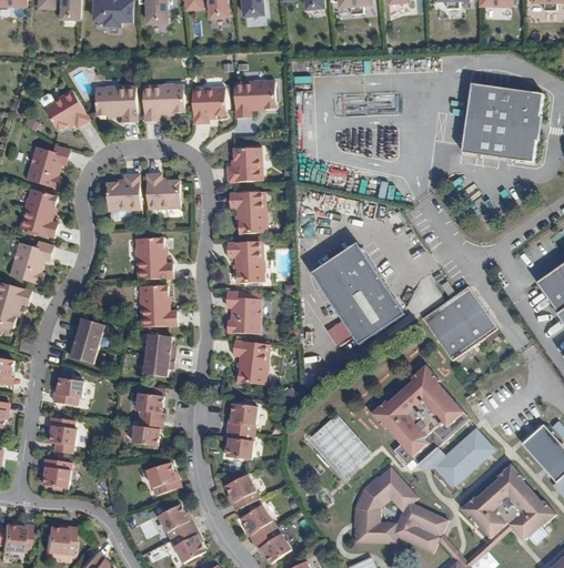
[(0,9),(22,10),(22,0),(0,0),(0,9)]
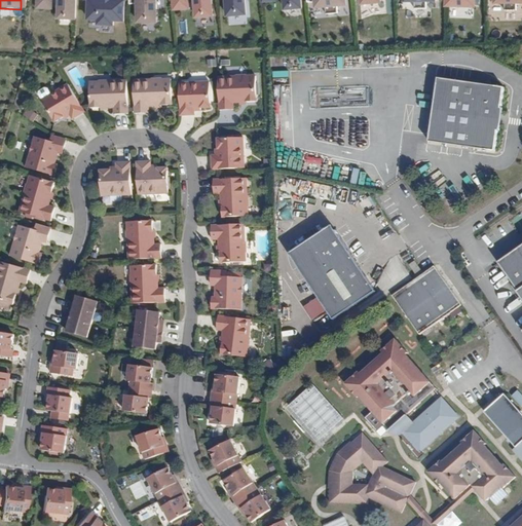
[(31,0),(31,10),(48,10),(48,0),(31,0)]
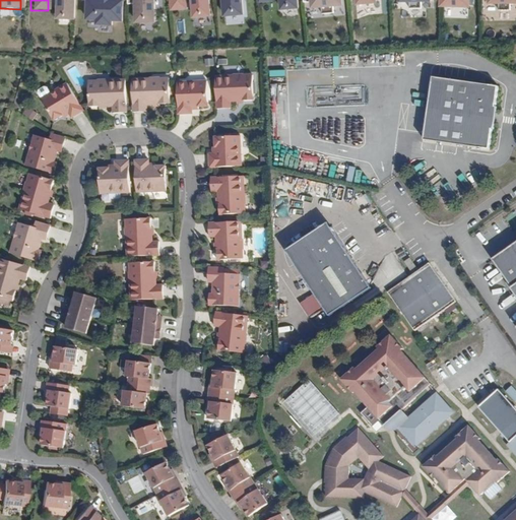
[(51,0),(51,21),(69,21),(70,0),(51,0)]
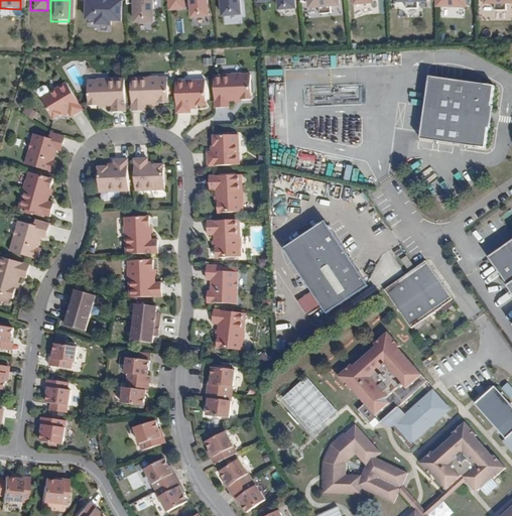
[(116,23),(116,0),(75,0),(80,0),(80,22),(90,22),(90,27),(106,28),(106,23),(116,23)]
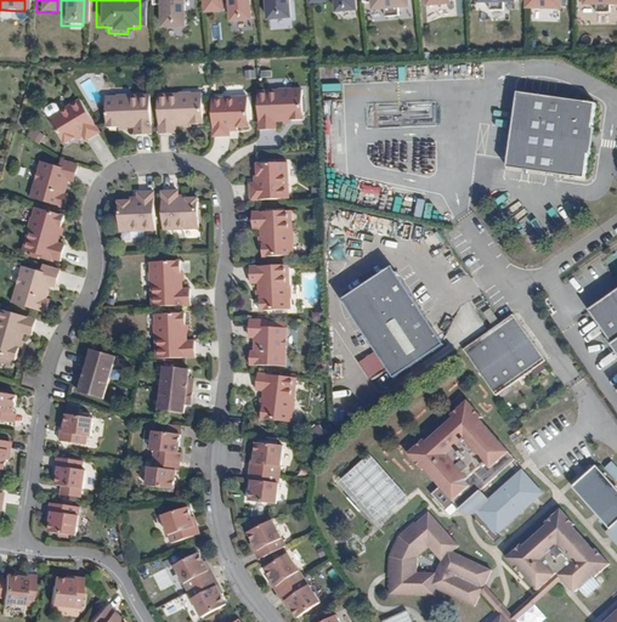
[(180,29),(179,0),(148,0),(148,5),(153,6),(154,30),(180,29)]
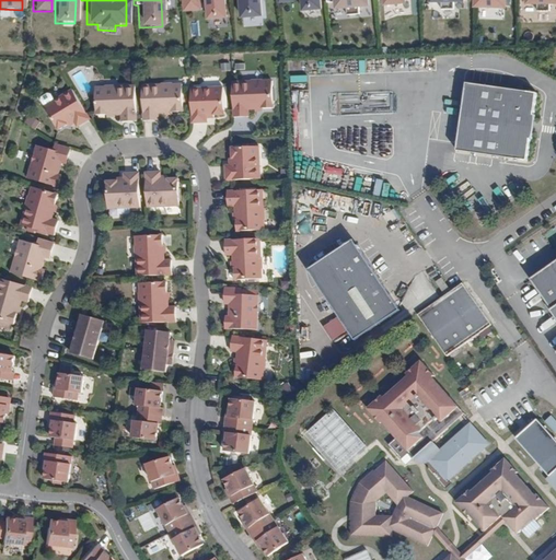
[(197,10),(195,0),(177,0),(178,10),(197,10)]
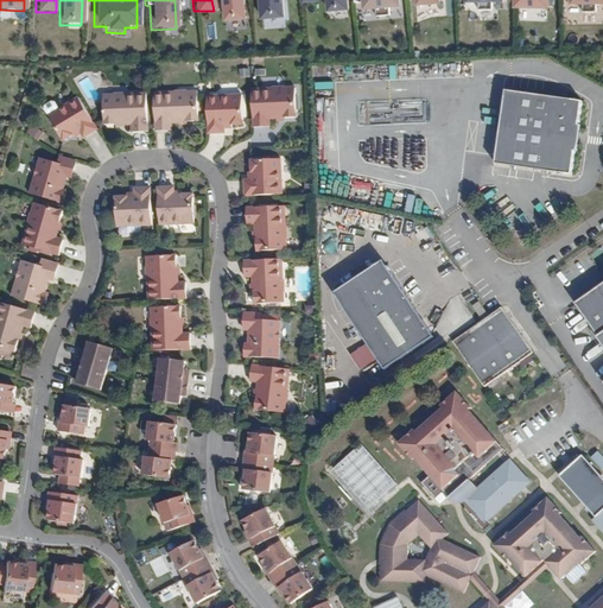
[(241,18),(239,0),(216,0),(220,19),(241,18)]
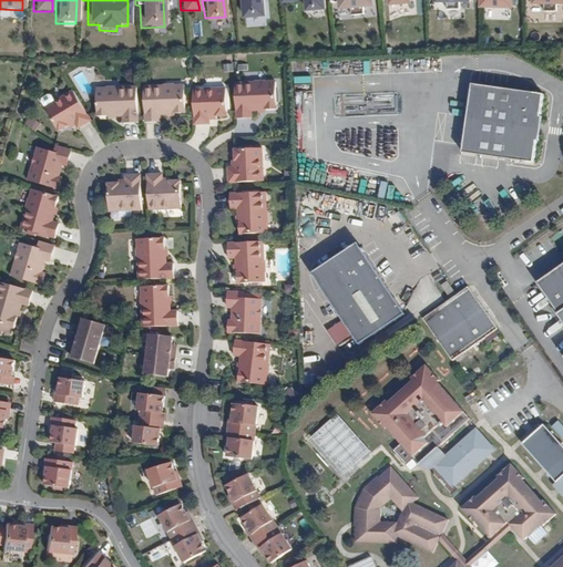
[(260,14),(258,0),(236,0),(238,17),(260,14)]
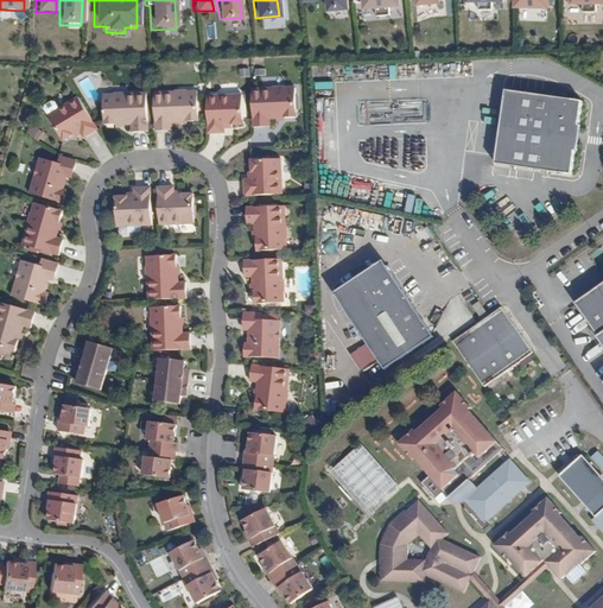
[(321,0),(322,16),(343,13),(342,0),(321,0)]
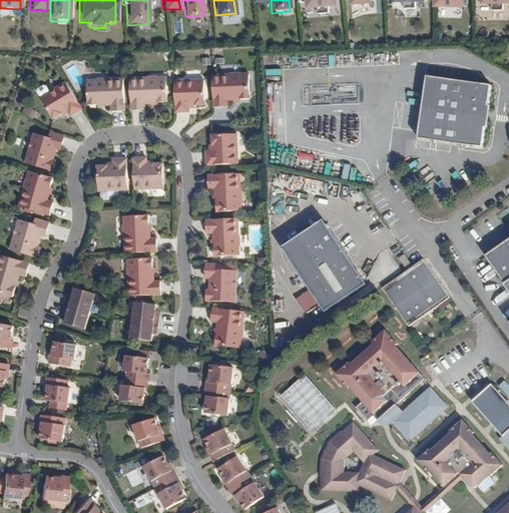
[(324,6),(333,5),(332,0),(295,0),(296,3),(304,2),(304,8),(313,7),(314,14),(325,13),(324,6)]
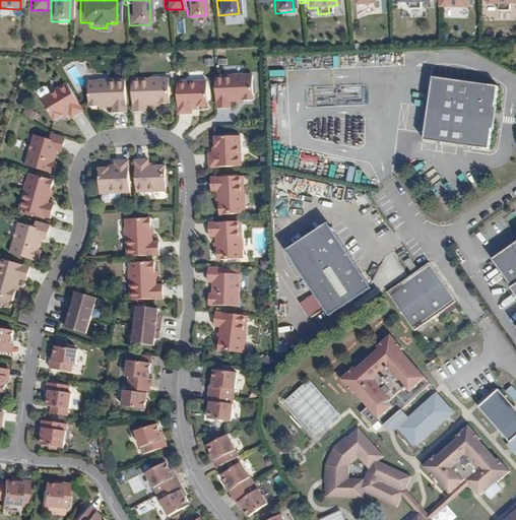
[(417,1),(427,1),(426,0),(396,0),(396,2),(405,1),(406,9),(417,8),(417,1)]
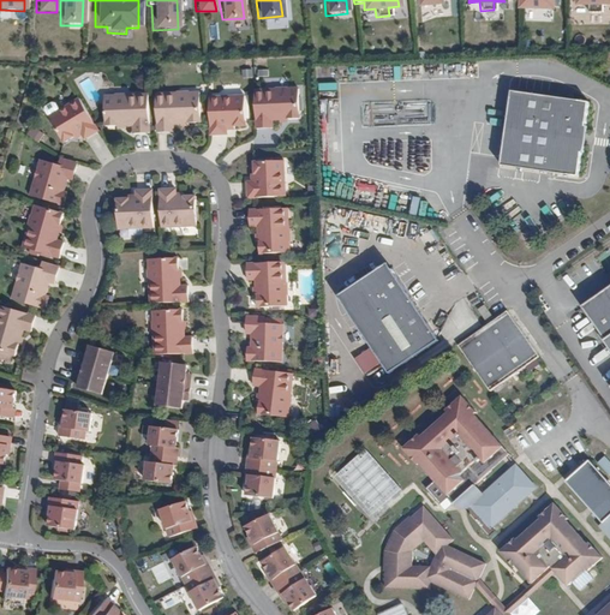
[(514,0),(514,11),(549,11),(549,0),(514,0)]
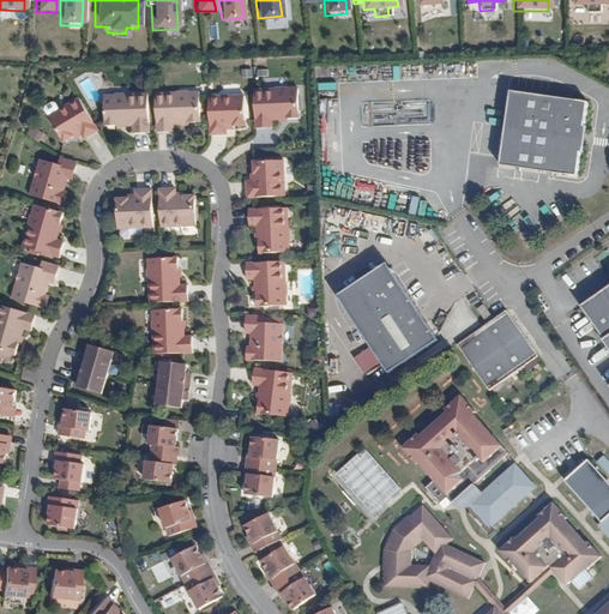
[(597,4),(607,4),(607,0),(572,0),(572,4),(583,4),(583,13),(597,12),(597,4)]
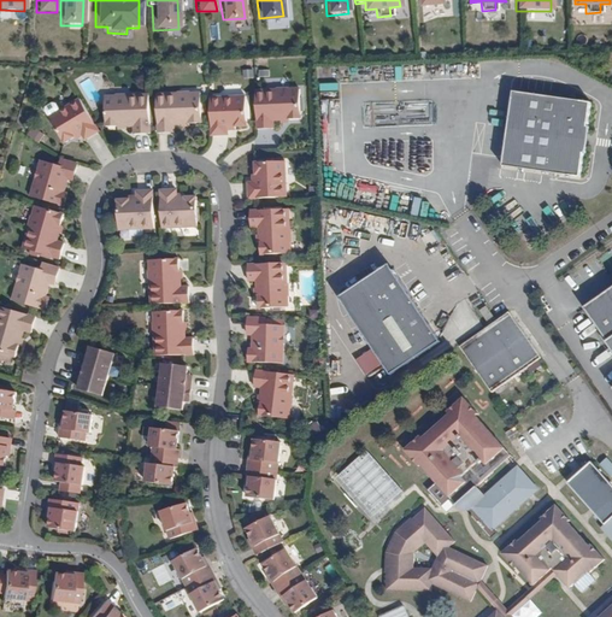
[(253,90),(254,128),(270,128),(270,119),(277,118),(286,118),(298,118),(296,88),(286,88),(274,88),(274,89),(253,90)]
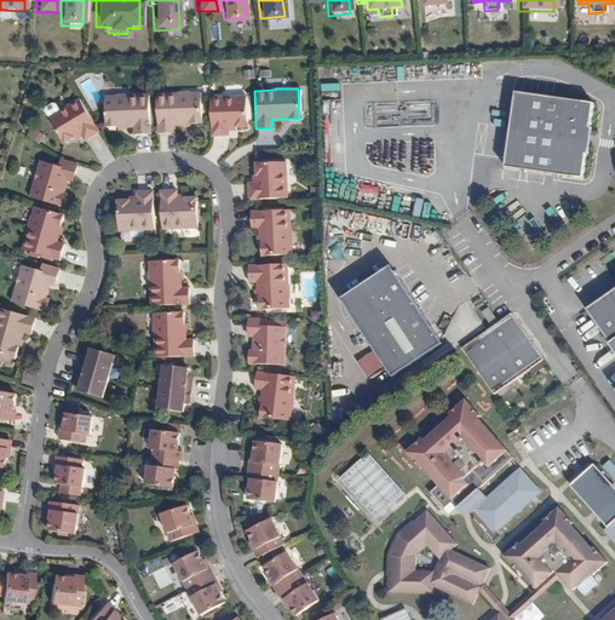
[(507,127),(515,128),(521,92),(513,91),(507,127)]
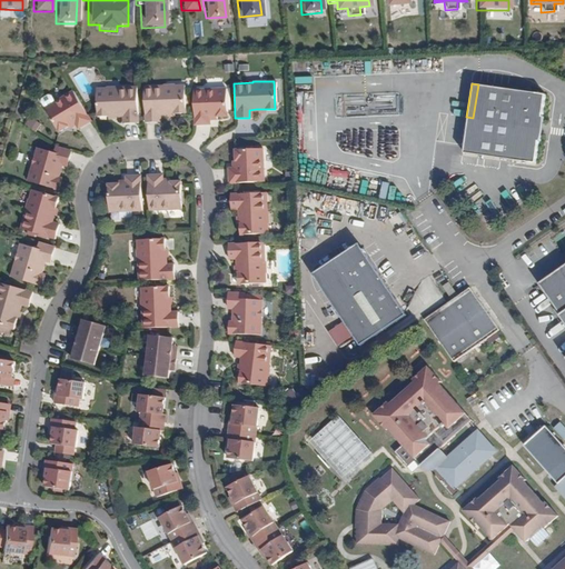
[(141,87),(144,122),(158,121),(158,113),(165,113),(172,113),(184,112),(182,86),(172,86),(172,85),(161,86),(141,87)]
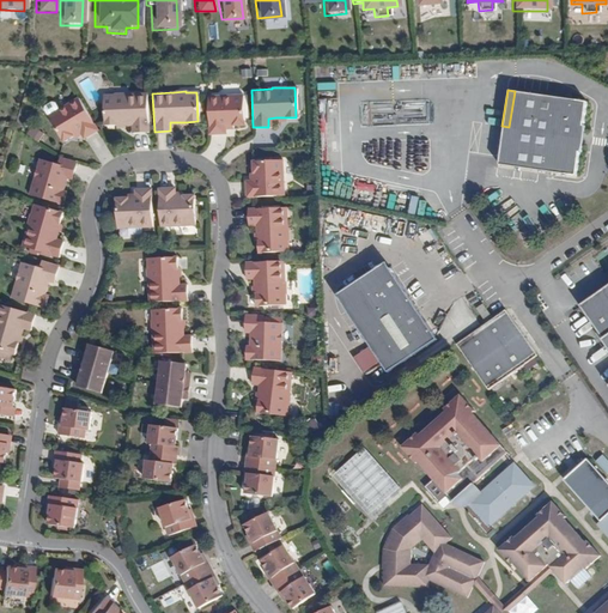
[(497,164),(573,175),(577,152),(578,152),(582,125),(581,125),(584,101),(515,91),(509,127),(502,126),(497,164)]
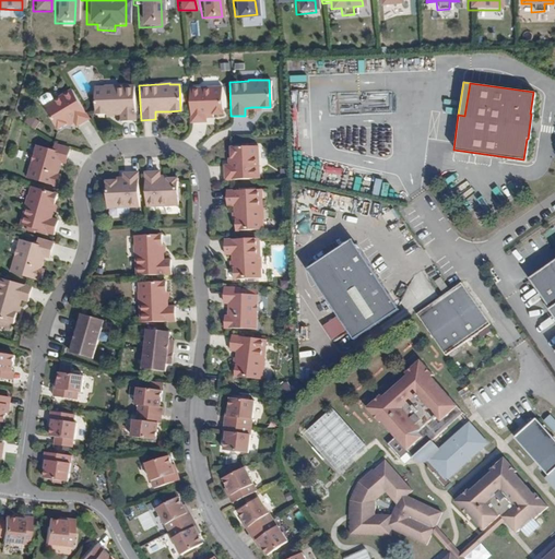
[(133,120),(132,85),(114,86),(114,85),(102,86),(92,87),(93,114),(104,114),(111,114),(119,114),(119,121),(133,120)]
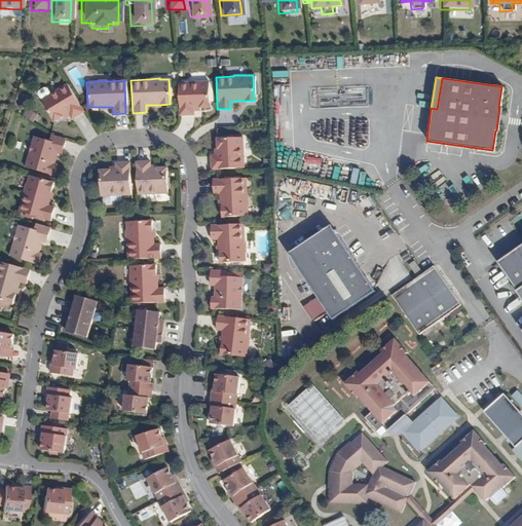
[(177,82),(178,114),(192,113),(191,110),(191,108),(198,108),(198,107),(209,106),(207,81),(177,82)]
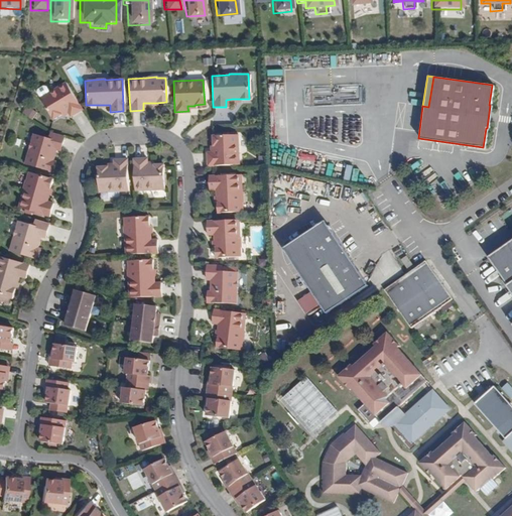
[(69,116),(81,109),(65,83),(47,92),(44,86),(41,86),(35,90),(35,92),(38,98),(51,119),(59,114),(60,115),(66,112),(67,113),(69,116)]
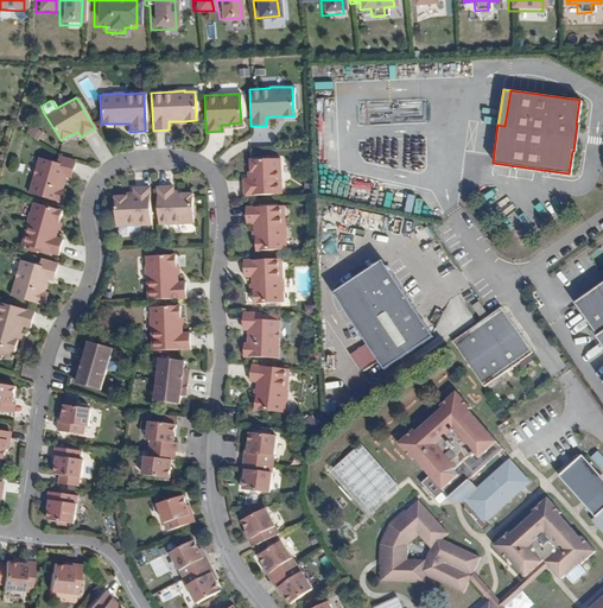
[(325,116),(312,118),(312,132),(325,132),(325,116)]
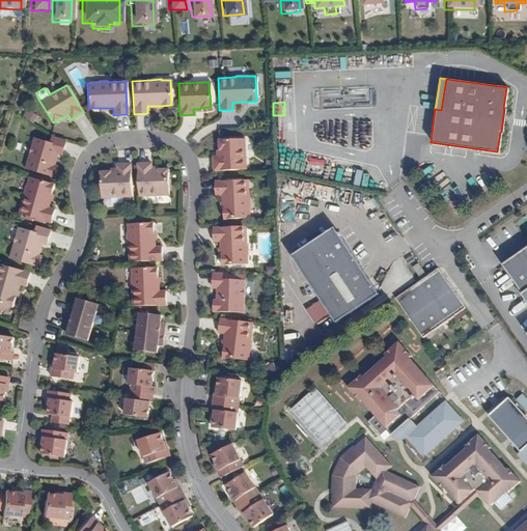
[(19,116),(29,122),(33,115),(24,109),(19,116)]
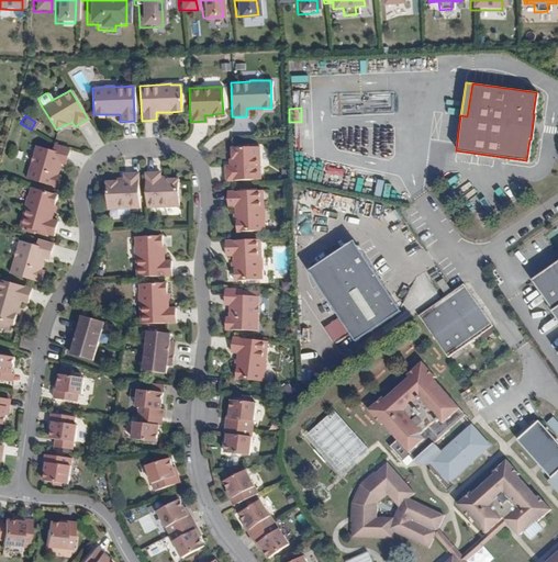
[(52,150),(34,145),(24,178),(55,187),(58,176),(55,175),(58,166),(56,165),(57,161),(59,163),(64,164),(68,148),(53,144),(52,150)]
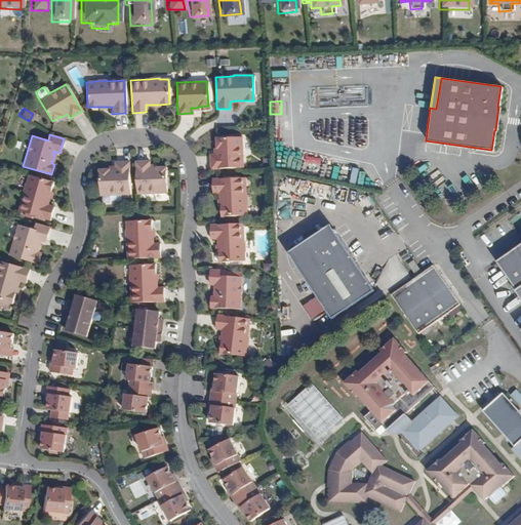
[(208,155),(208,168),(241,167),(239,136),(214,137),(214,148),(213,148),(213,155),(212,155),(208,155)]
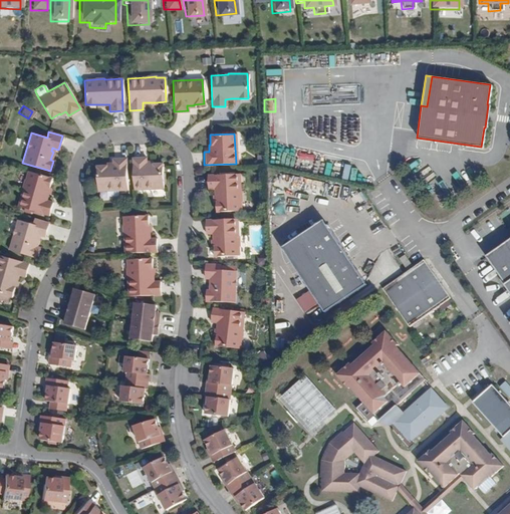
[(145,158),(131,158),(133,190),(162,188),(161,164),(152,164),(152,163),(145,163),(145,162),(145,158)]
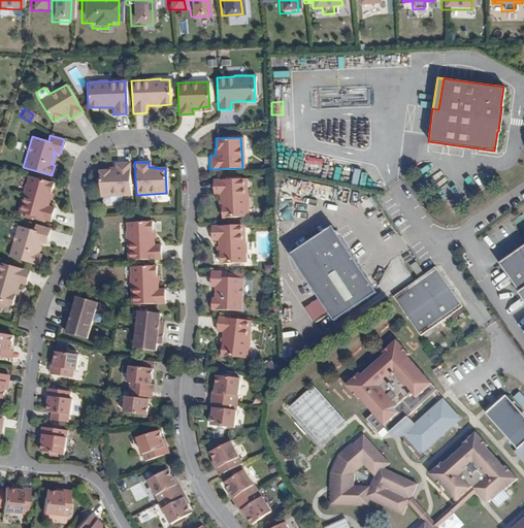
[(129,195),(128,163),(115,163),(115,167),(115,168),(107,169),(107,170),(98,170),(99,196),(129,195)]
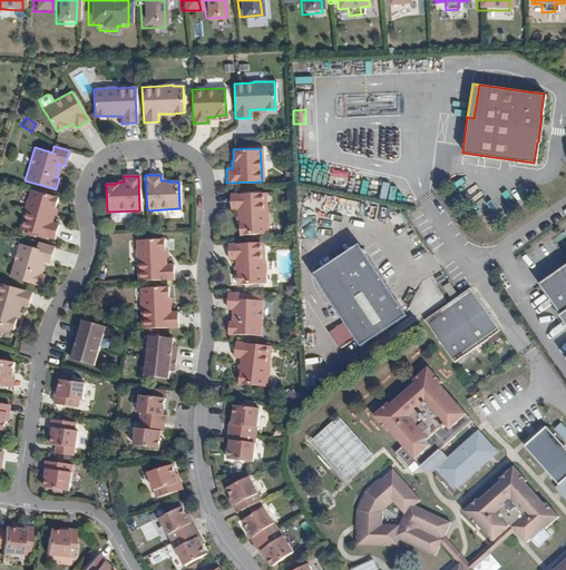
[(18,228),(52,238),(57,224),(49,222),(51,215),(52,208),(56,197),(29,189),(27,199),(26,198),(22,209),(23,210),(18,228)]
